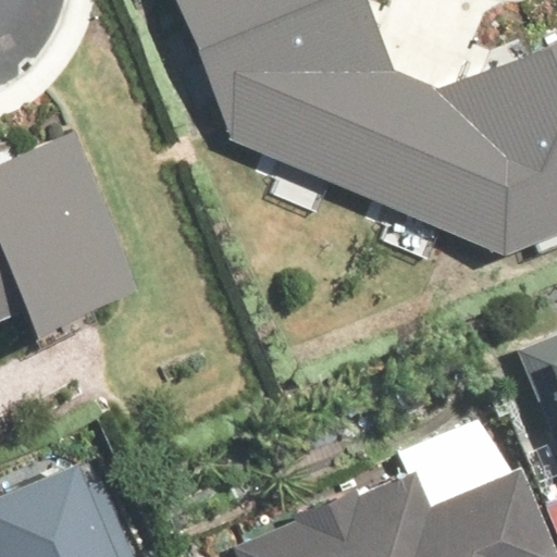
[(556,45),(446,91),(400,76),(369,0),(180,0),(236,141),(516,257),(556,239),(556,45)]
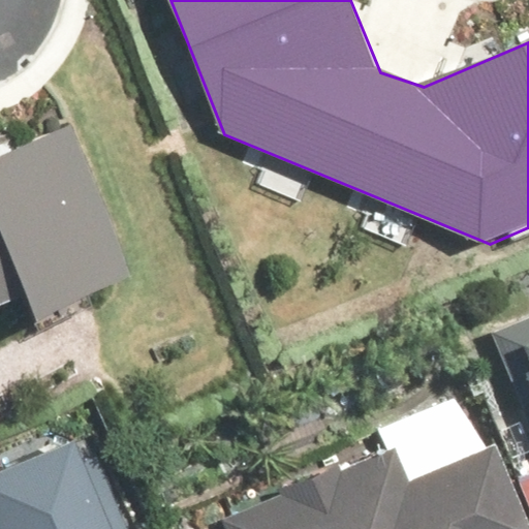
[(0,279),(8,276),(19,302),(121,260),(59,112),(0,135),(0,279)]
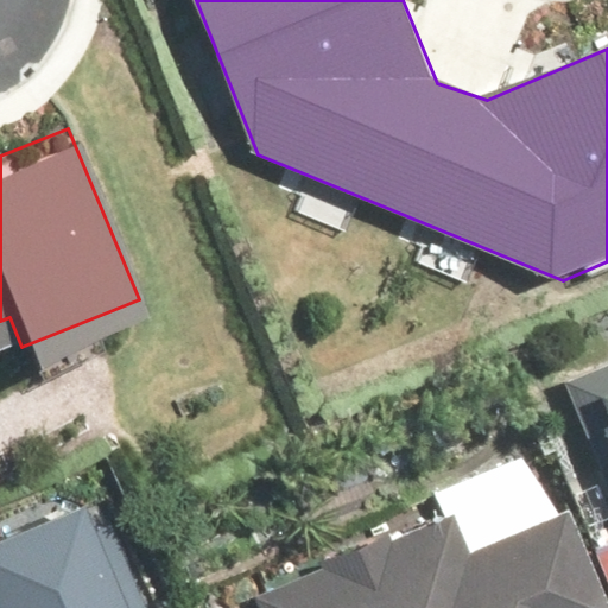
[(607,358),(549,385),(607,514),(607,358)]
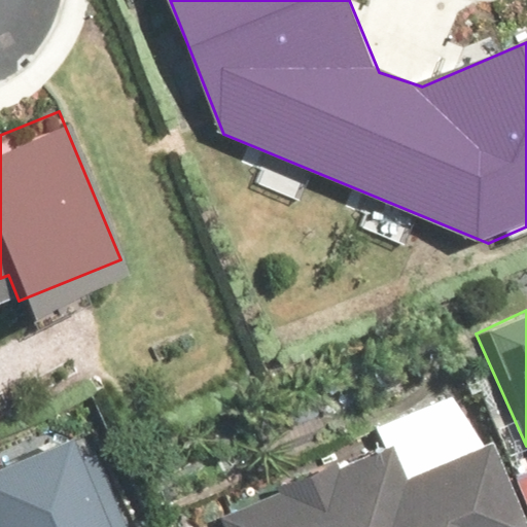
[(129,526),(83,417),(0,451),(0,526),(129,526)]
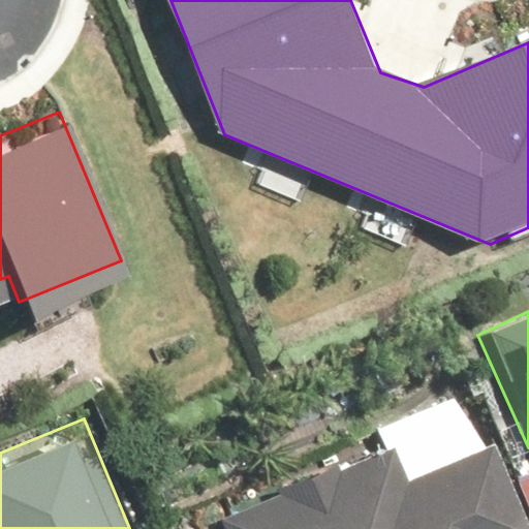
[(511,528),(479,449),(392,485),(381,458),(205,528),(204,528),(511,528)]
